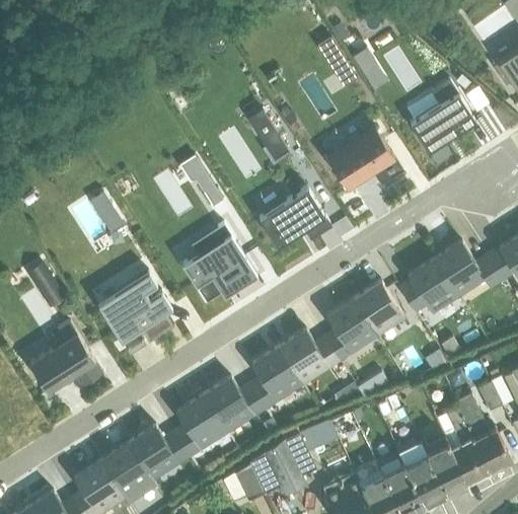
[(475,41),(496,25),(485,10),(463,26),(475,41)]
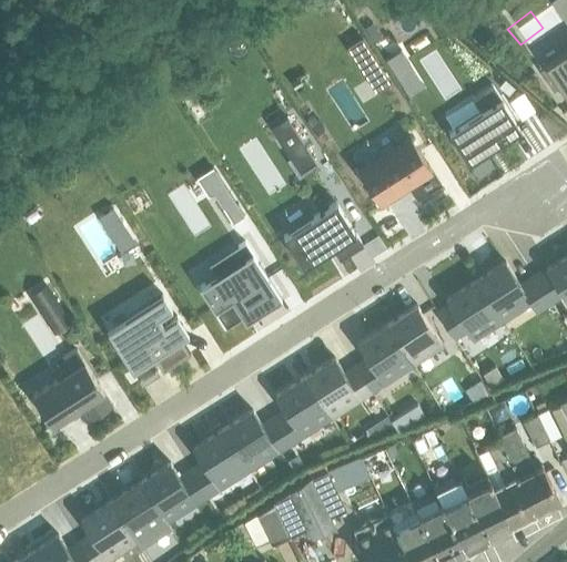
[(334,46),(362,93),(377,84),(351,37),(334,46)]
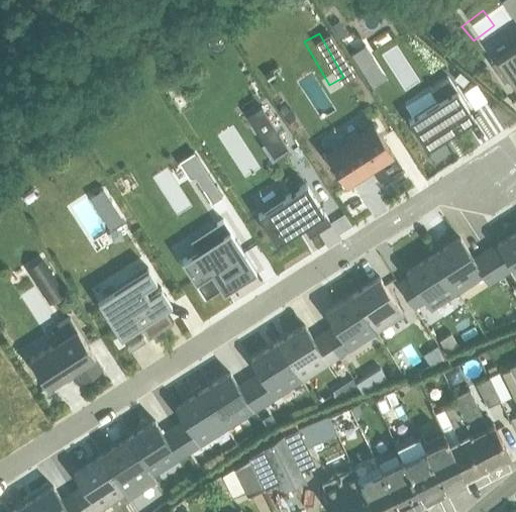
[(341,54),(355,75),(368,67),(353,45),(341,54)]
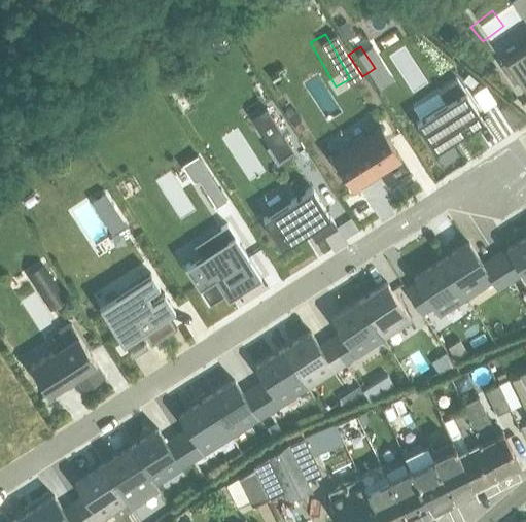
[(525,49),(499,68),(513,87),(518,82),(525,95),(525,49)]
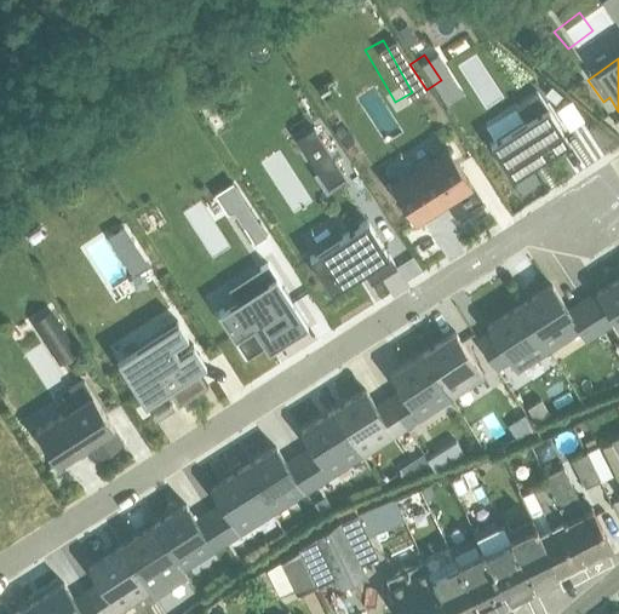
[(544,109),(487,147),(511,183),(568,145),(544,109)]
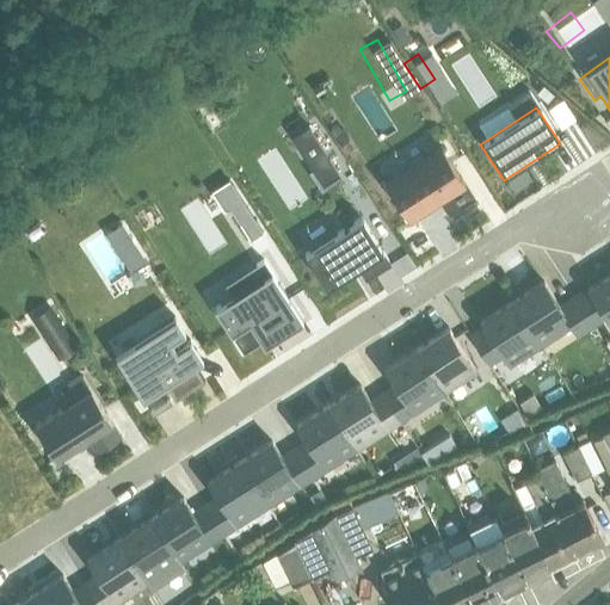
[(308,130),(291,140),(322,189),(339,179),(308,130)]
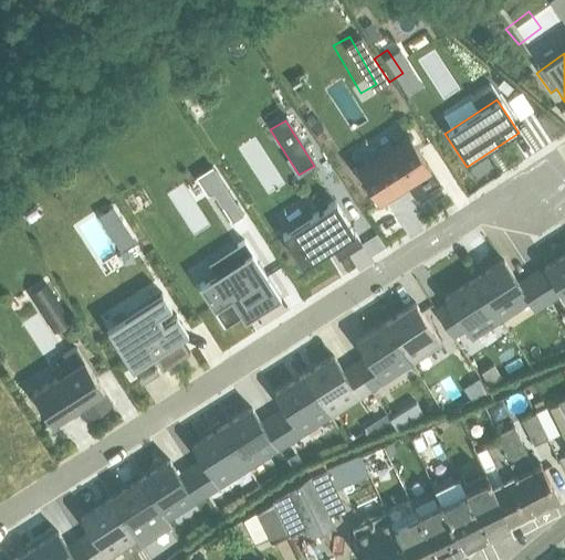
[(243,136),(226,146),(254,193),(272,182),(243,136)]
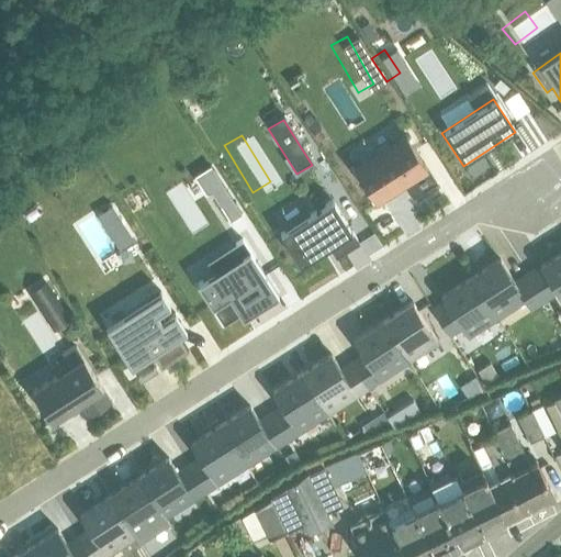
[(404,138),(352,171),(374,204),(402,187),(412,202),(436,187),(404,138)]
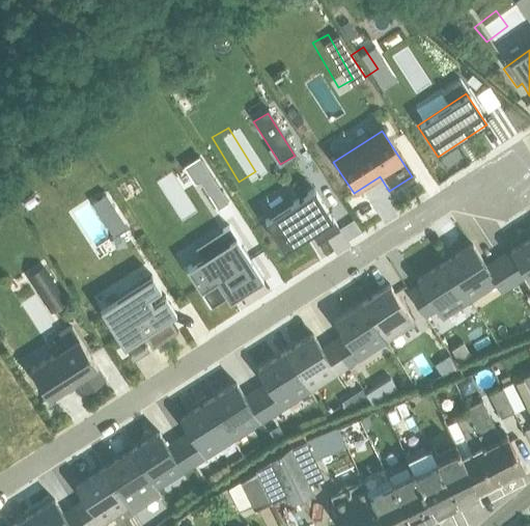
[(174,165),(201,213),(219,202),(191,155),(174,165)]
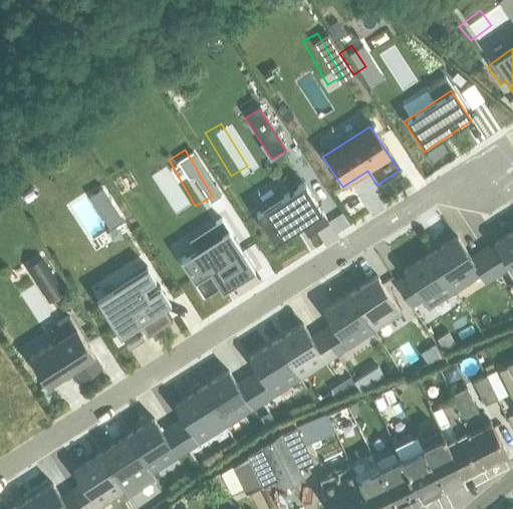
[(303,188),(256,218),(274,246),(300,229),(306,239),(327,225),(303,188)]
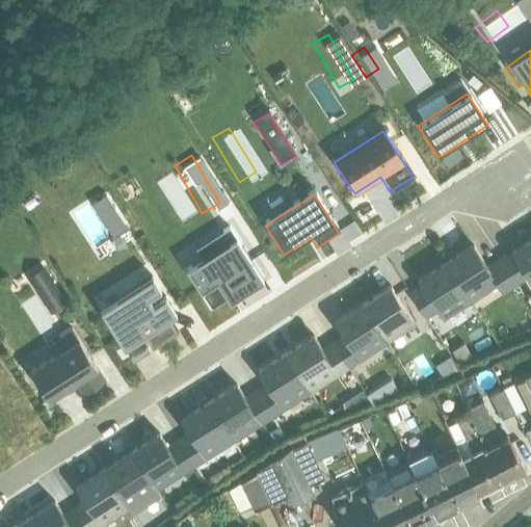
[(202,313),(254,284),(221,227),(169,256),(202,313)]
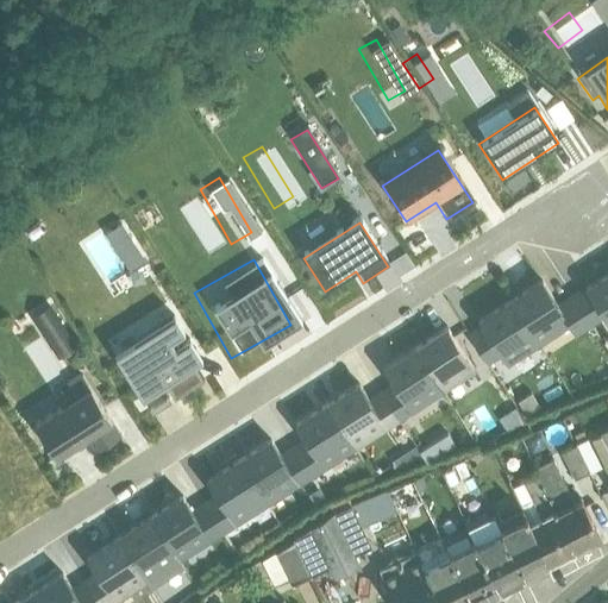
[(571,302),(589,331),(602,322),(607,331),(607,277),(577,299),(571,302)]
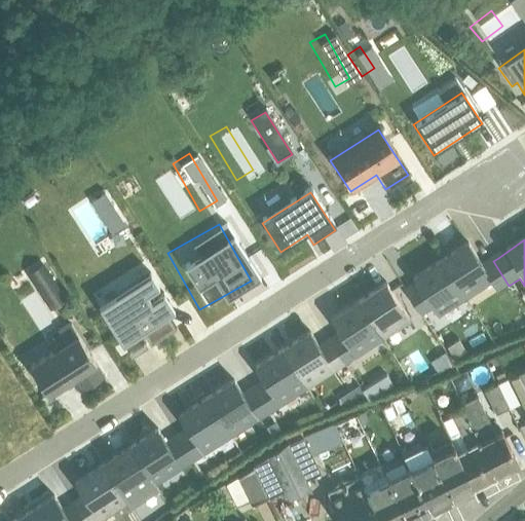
[(440,264),(464,302),(490,286),(495,294),(509,286),(493,261),(482,268),(467,246),(440,264)]
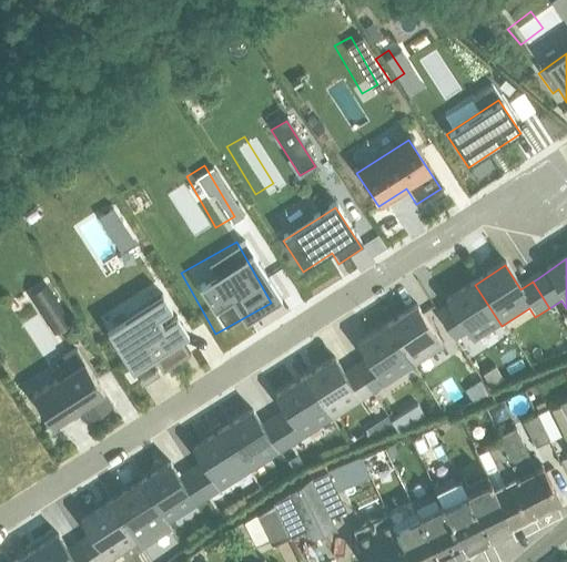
[(502,326),(475,285),(445,304),(448,309),(445,312),(437,317),(454,343),(465,335),(472,346),(502,326)]
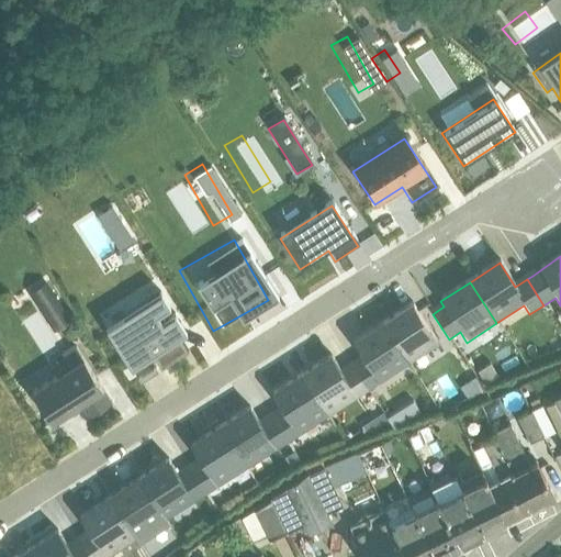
[(45,286),(26,297),(52,336),(70,325),(45,286)]
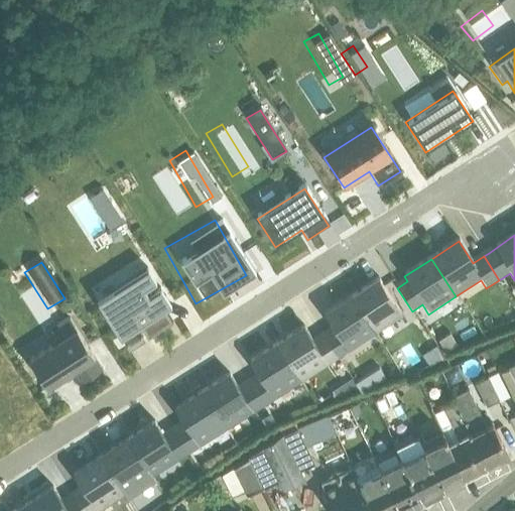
[(147,271),(96,305),(119,341),(138,328),(147,341),(172,326),(163,312),(170,307),(160,291),(148,299),(143,292),(155,284),(147,271)]
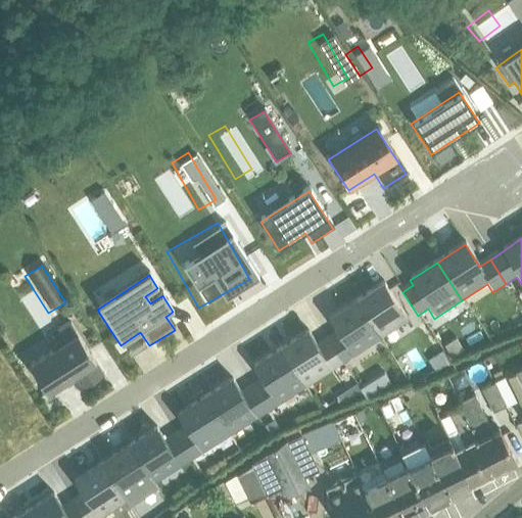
[(356,302),(380,340),(385,336),(407,322),(383,285),(356,302)]
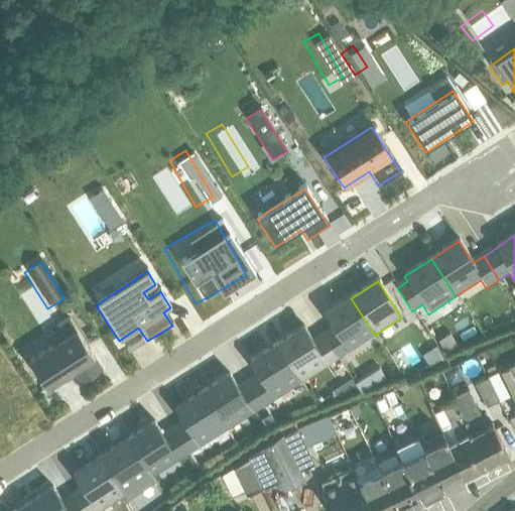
[(323,336),(337,358),(338,359),(375,336),(351,298),(324,315),(333,329),(323,336)]
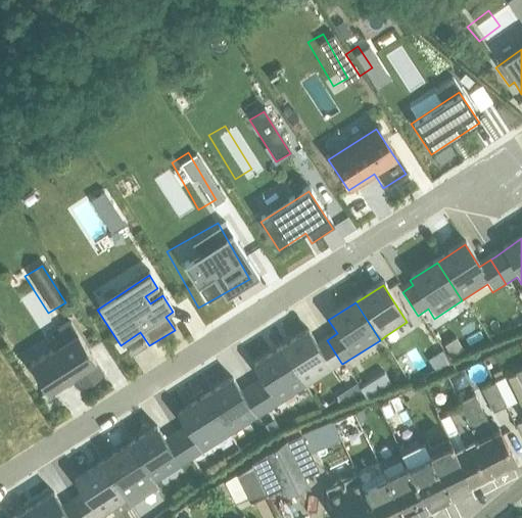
[(52,352),(29,367),(47,396),(74,379),(82,391),(103,377),(68,323),(55,331),(59,338),(47,345),(52,352)]
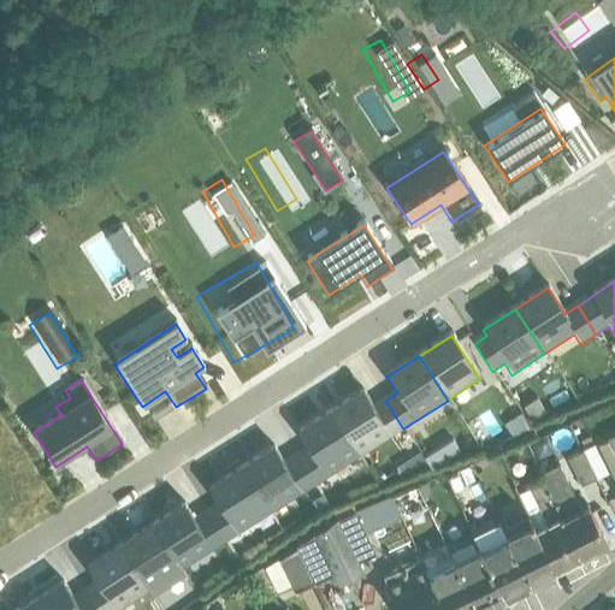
[(330,413),(358,456),(362,452),(402,427),(385,401),(373,409),(362,392),(330,413)]
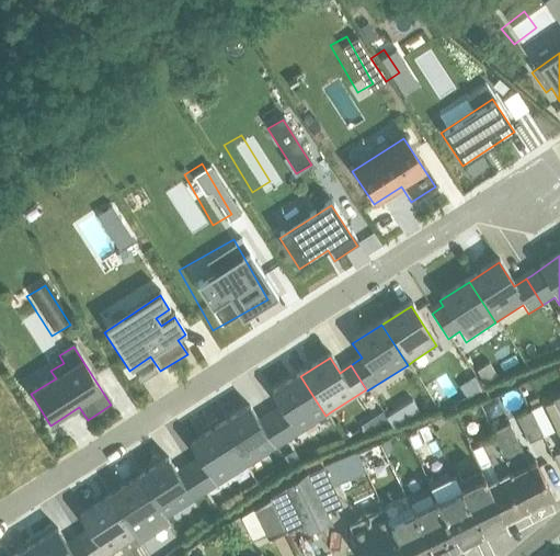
[(488,365),(476,373),(484,386),(496,378),(488,365)]
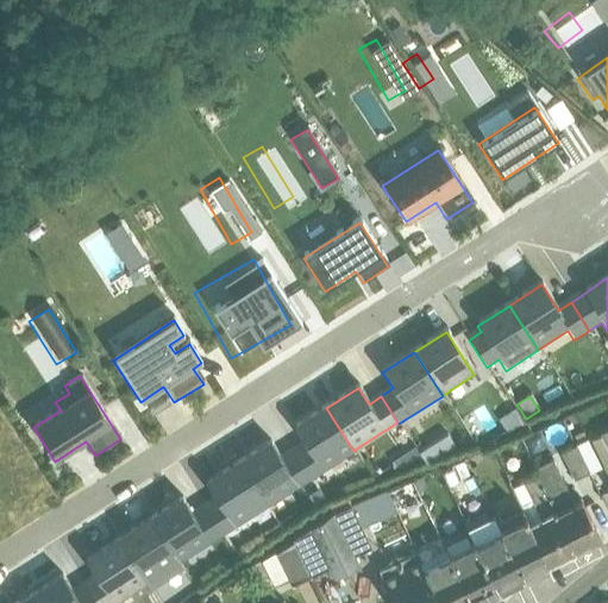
[(293,453),(309,478),(353,451),(326,408),(295,428),(305,445),(293,453)]
